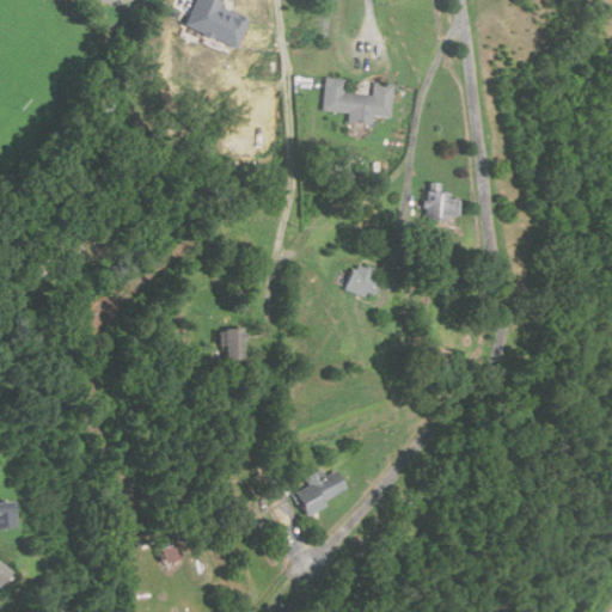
[(194,0),(182,24),(236,49),(250,19),(218,4),(219,0),(194,0)]
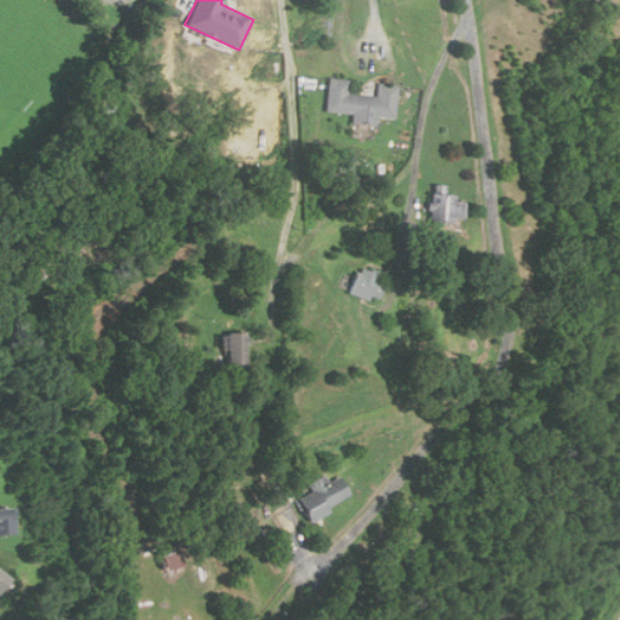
[(399,85),(378,84),(377,96),(349,93),(350,80),(329,79),(326,112),(354,114),(352,122),(377,125),(378,116),(396,118),(399,85)]
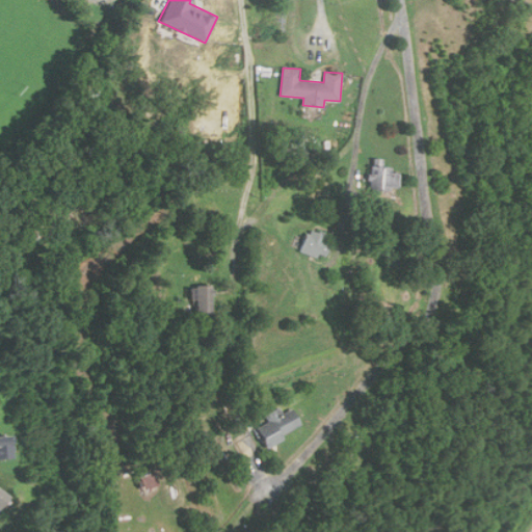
[(369,189),(398,191),(399,168),(370,166),(369,189)]
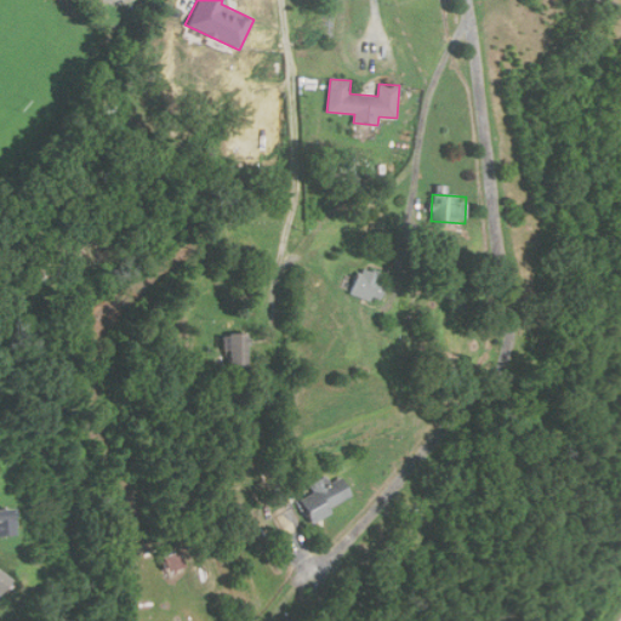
[(380,303),(388,278),(359,267),(349,292),(380,303)]
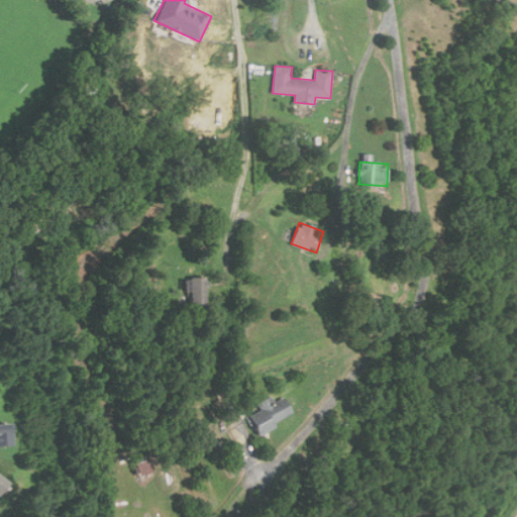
[(207,277),(190,277),(190,305),(207,305),(207,277)]
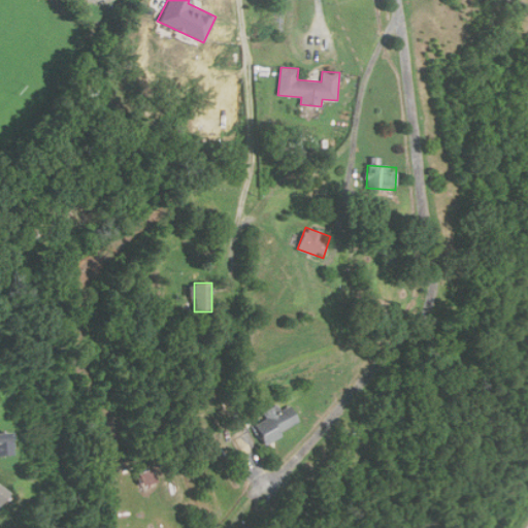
[(375,316),(377,328),(390,326),(388,312),(375,316)]
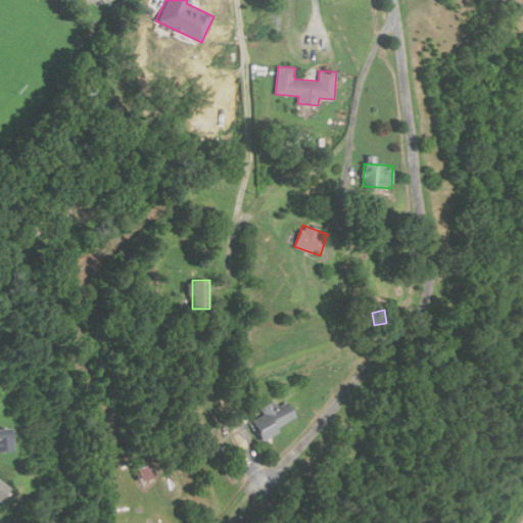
[(262,440),(279,432),(276,427),(294,418),(287,401),(278,406),(275,399),(260,407),(265,415),(252,421),(262,440)]
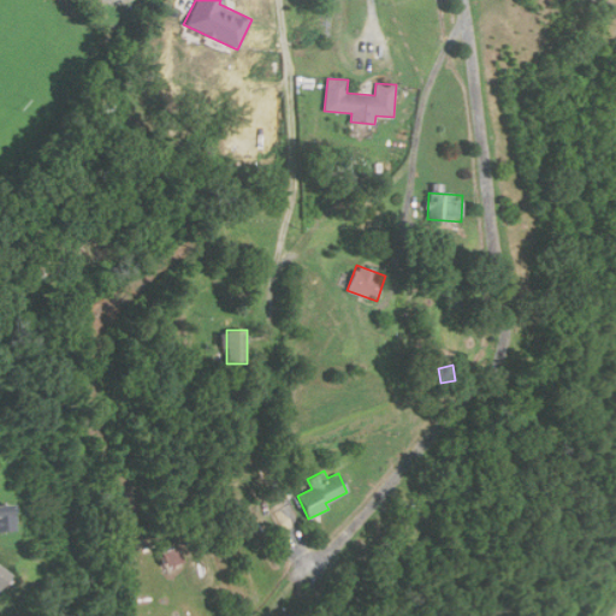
[(5,508),(0,508),(0,529),(10,528),(5,508)]
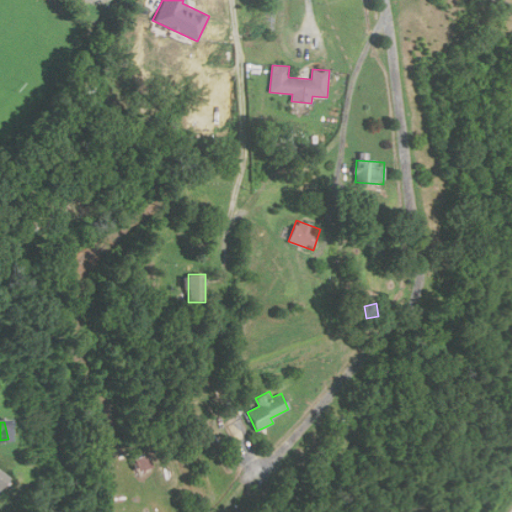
[(135,457),(136,468),(149,467),(148,456),(135,457)]
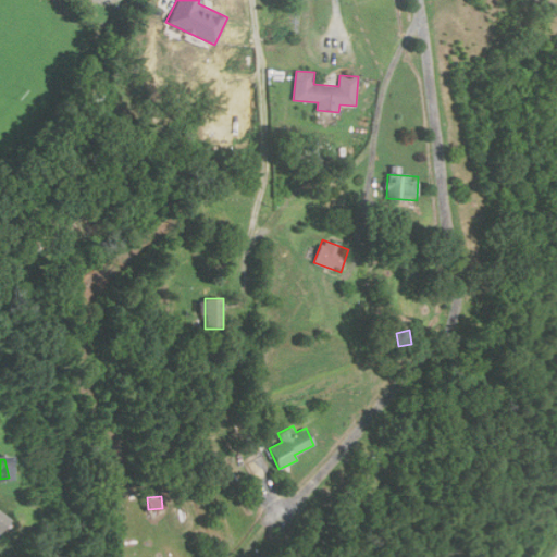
All buildings are outlined.
